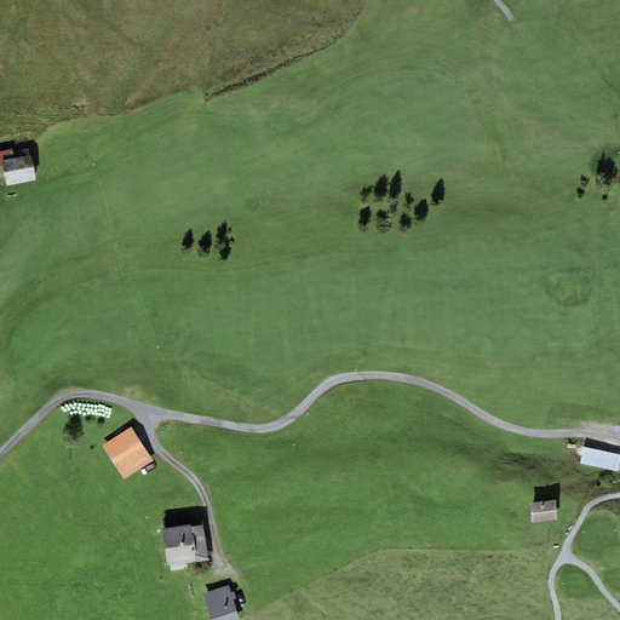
[(29,156),(0,161),(5,188),(34,183),(29,156)]
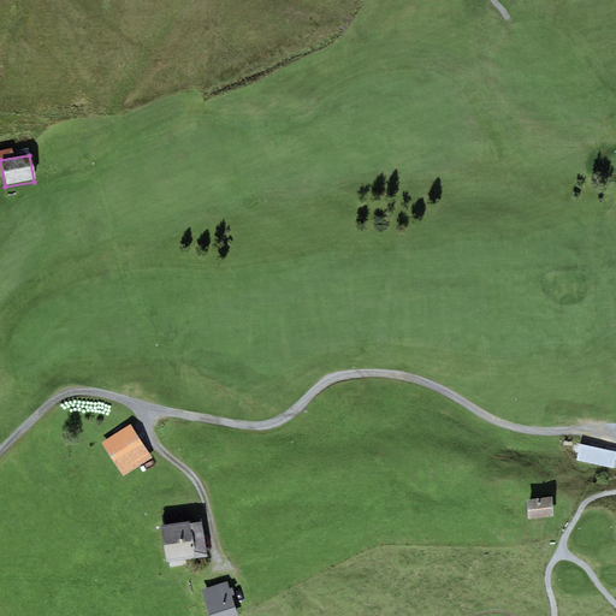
[(131,424),(101,442),(122,475),(152,458),(131,424)]
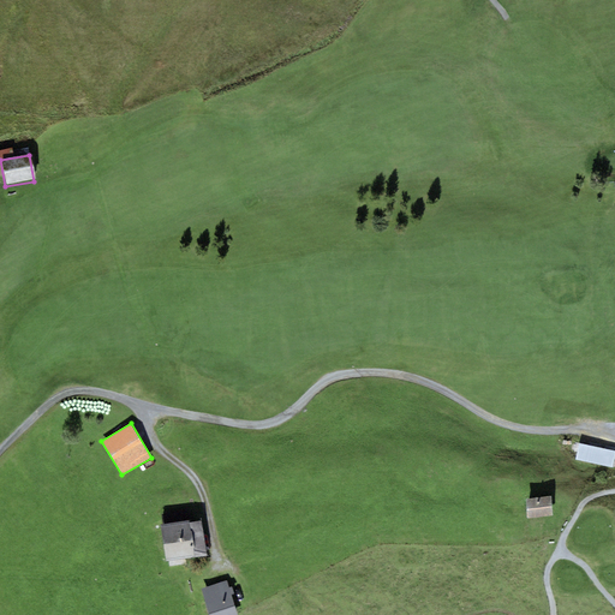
[(614,457),(614,451),(579,443),(575,460),(613,469),(614,457)]
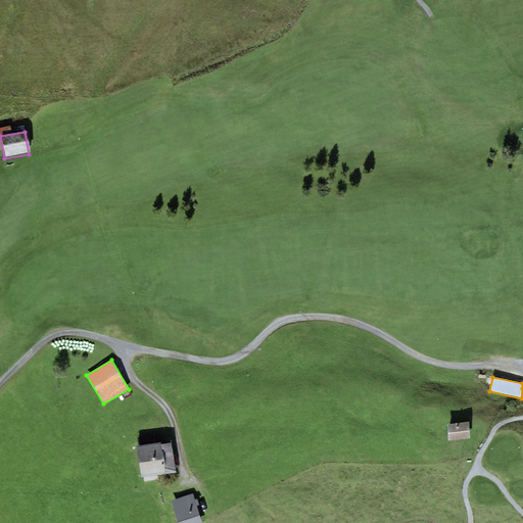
[(446,424),(447,441),(470,439),(468,422),(446,424)]
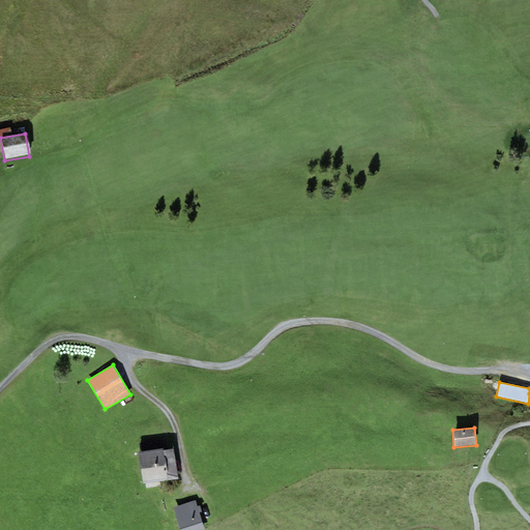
[(140,443),(141,451),(164,448),(165,448),(164,440),(163,440),(140,443)]
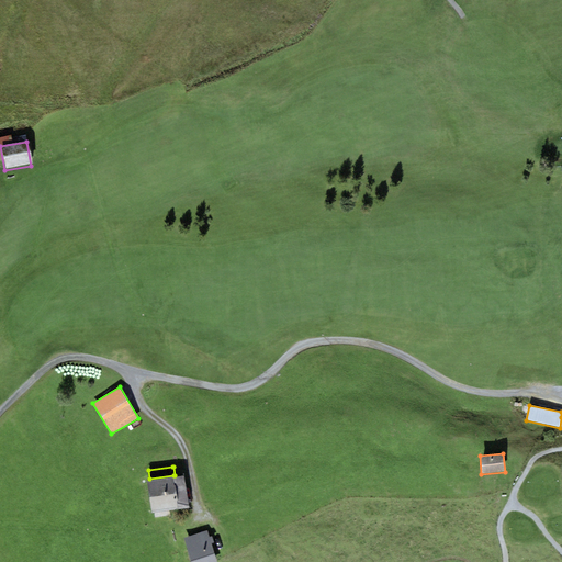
[(147,481),(152,513),(189,507),(184,475),(173,478),(173,475),(149,479),(147,479),(147,481)]
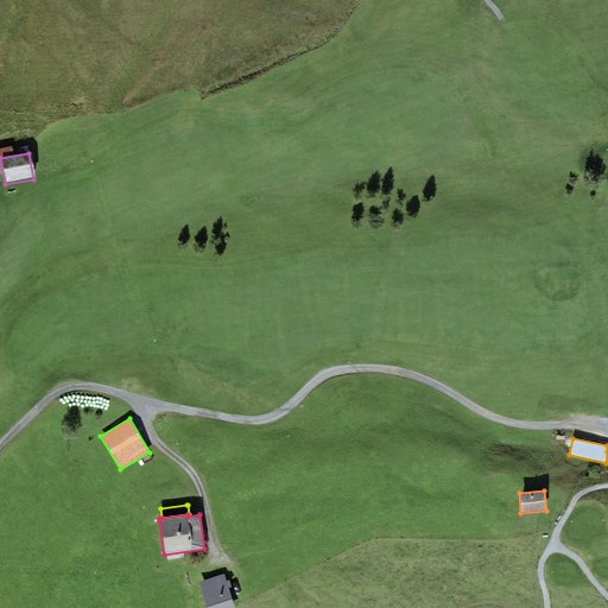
[(225,575),(198,582),(206,607),(234,607),(228,588),(226,581),(225,575)]
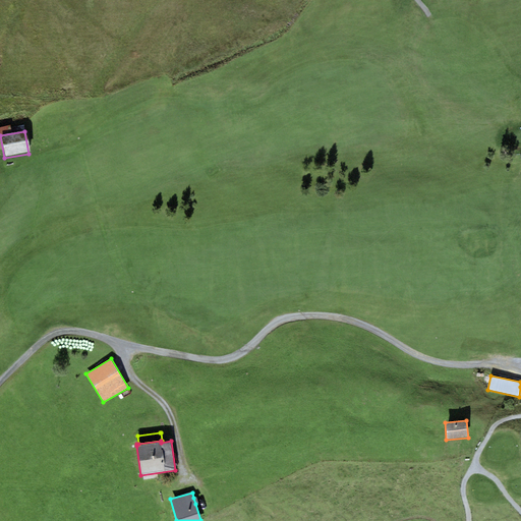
All buildings are outlined.
